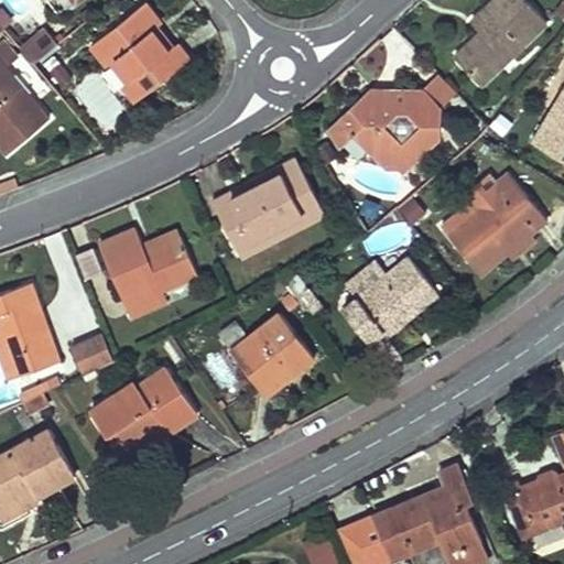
[(50,0),(51,2),(60,12),(61,13),(75,1),(74,0),(50,0)]
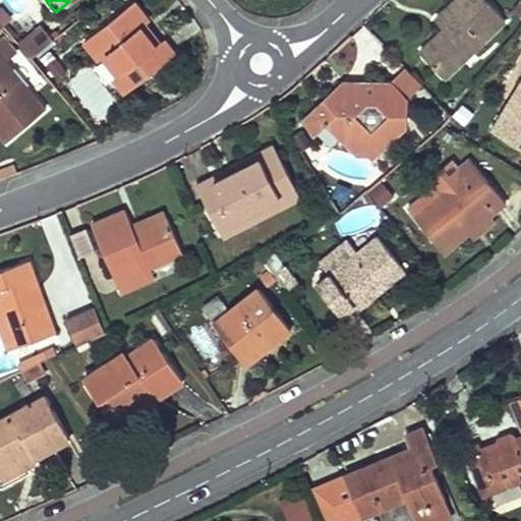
[(444,29),(451,37),(426,59),(443,76),(445,76),(506,19),(486,0),(456,0),(436,19),(444,29)]
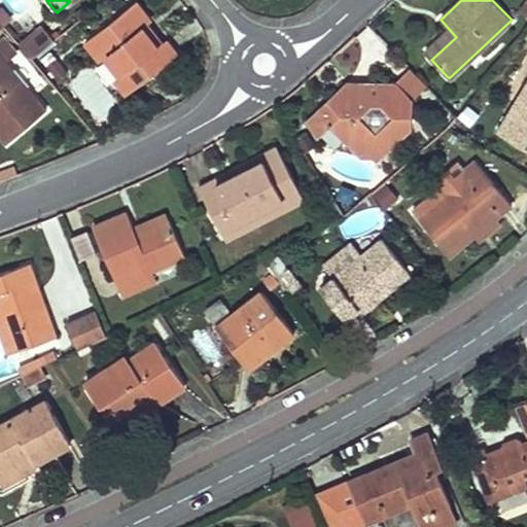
[(135,2),(85,42),(100,61),(104,58),(116,75),(113,77),(127,95),(139,84),(176,56),(166,41),(162,43),(145,24),(149,21),(135,2)]
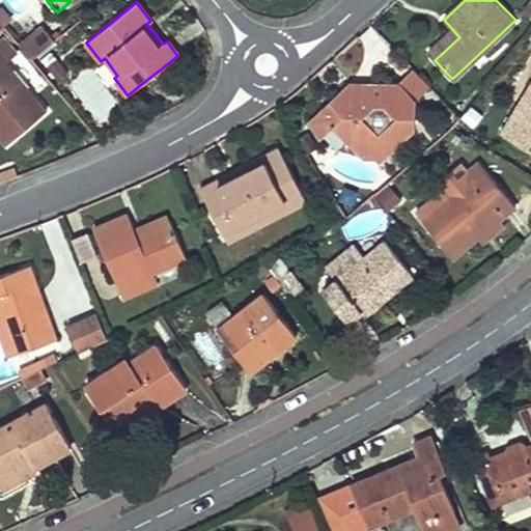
[(18,46),(31,60),(54,40),(42,27),(18,46)]
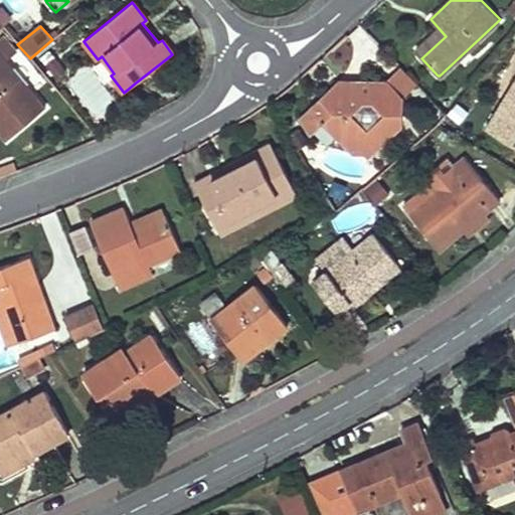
[(421,58),(446,36),(439,28),(415,51),(421,58)]
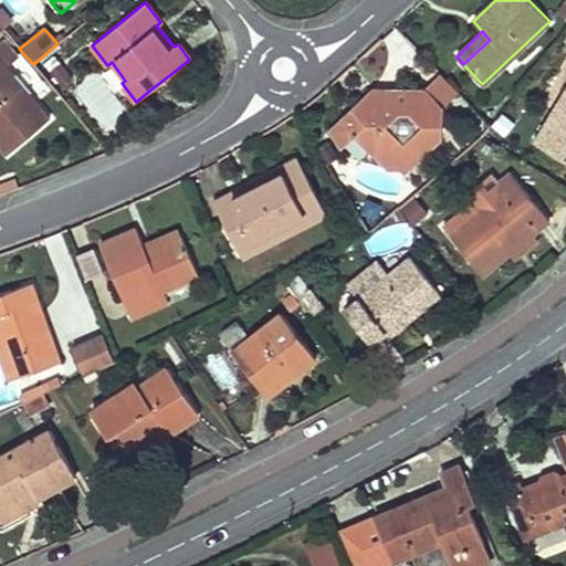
[(0,144),(8,154),(49,118),(0,61),(0,144)]
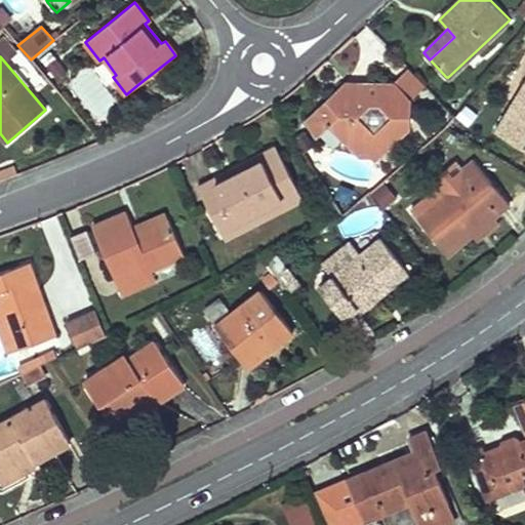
[(54,58),(46,66),(56,78),(65,71),(54,58)]
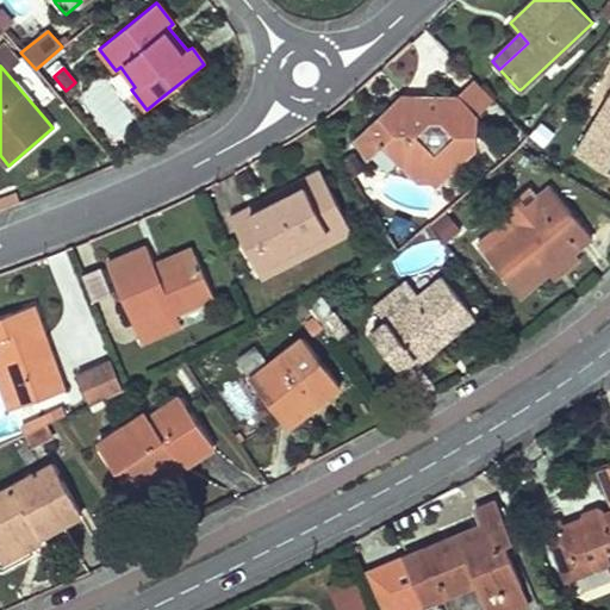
[(474,86),(460,99),(478,117),(492,103),(474,86)]
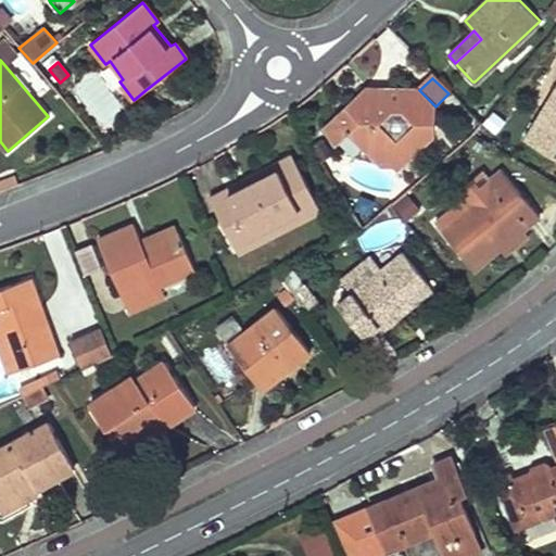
[(341,112),(333,118),(348,135),(350,131),(379,162),(393,163),(399,169),(434,134),(436,119),(434,118),(429,113),(436,106),(419,90),(386,88),(386,100),(375,100),(367,88),(355,98),(341,112)]
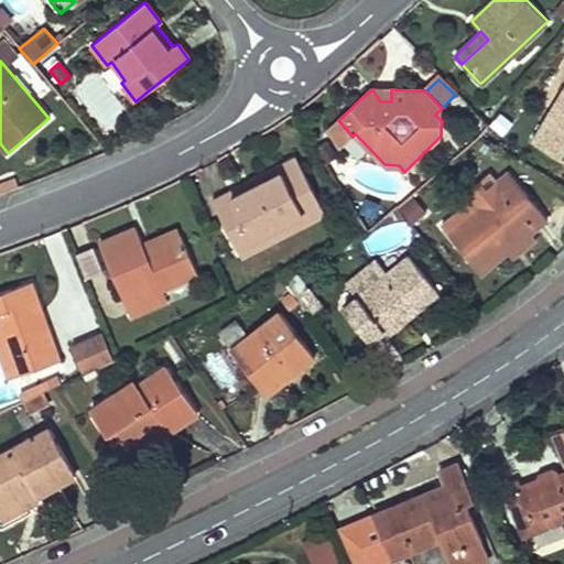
[(380,101),(391,101),(391,89),(372,89),(380,101)]
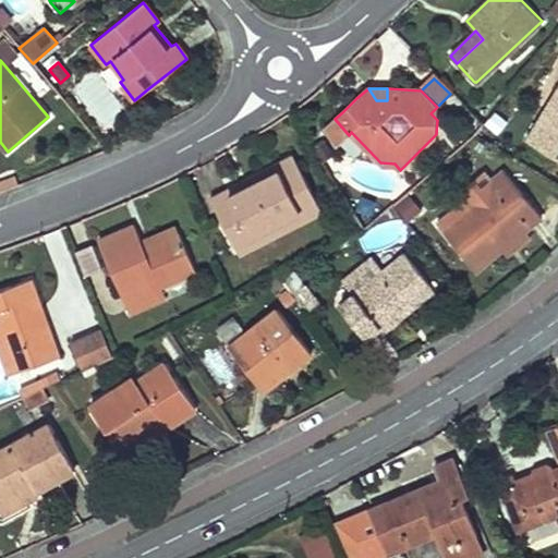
[(557,91),(529,140),(557,156),(557,91)]
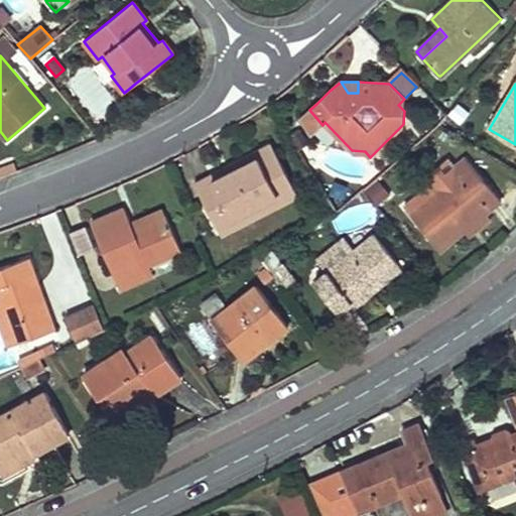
[(323,125),(309,110),(301,118),(312,135),(323,125)]
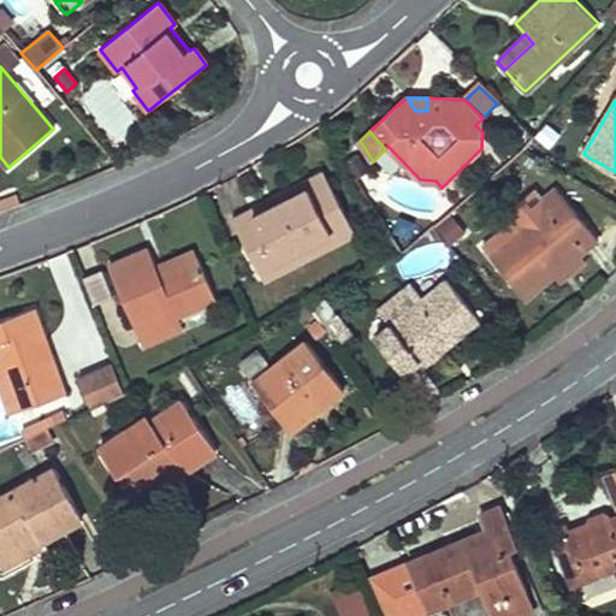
[(309,188),(282,201),(255,215),(253,209),(234,220),(255,260),(271,253),(274,261),(331,232),(309,188)]
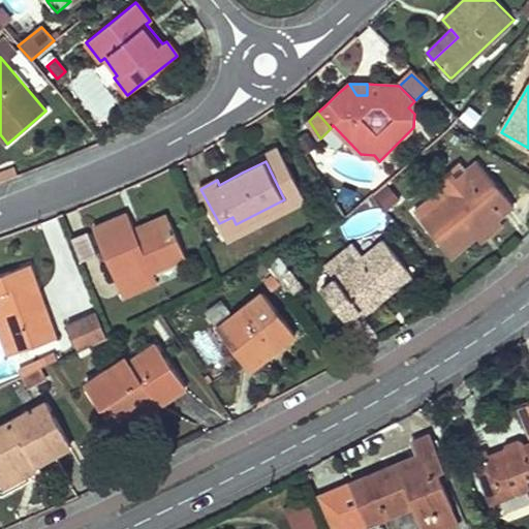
[(477,162),(467,172),(471,177),(483,167),(477,162)]
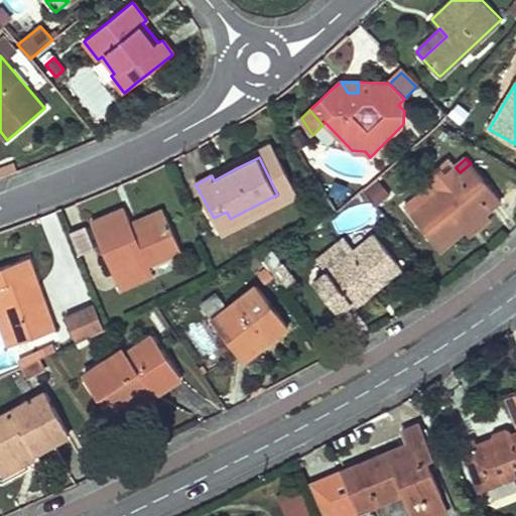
[(426,181),(431,186),(456,167),(450,161),(426,181)]
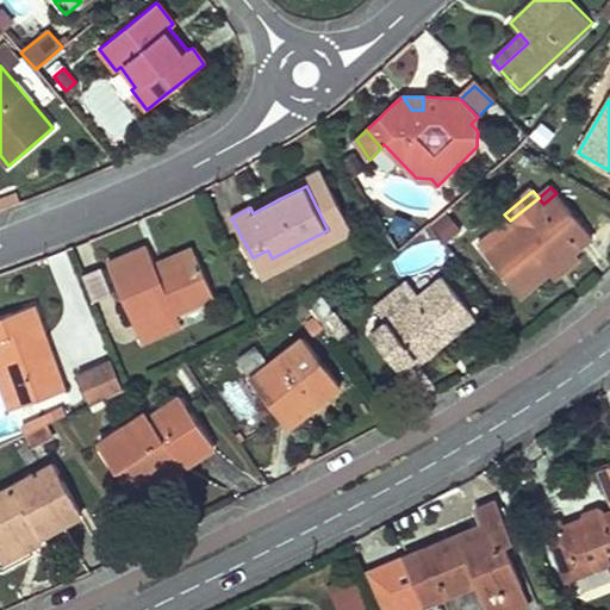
[(592,237),(556,193),(543,204),(542,205),(486,253),(521,296),(548,273),(573,253),(592,237)]
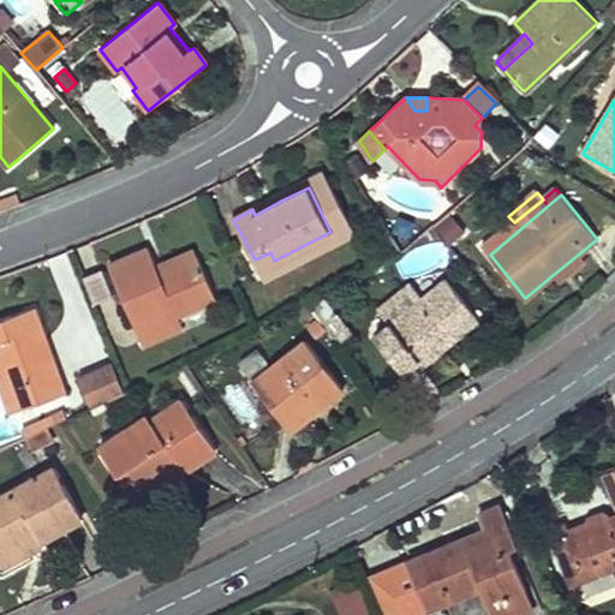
[(278,196),(252,209),(255,215),(281,201),(278,196)]
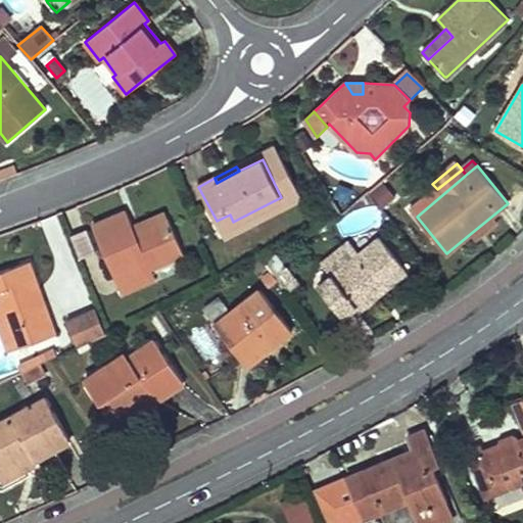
[(417,217),(465,176),(466,175),(462,170),(437,189),(411,209),(417,217)]
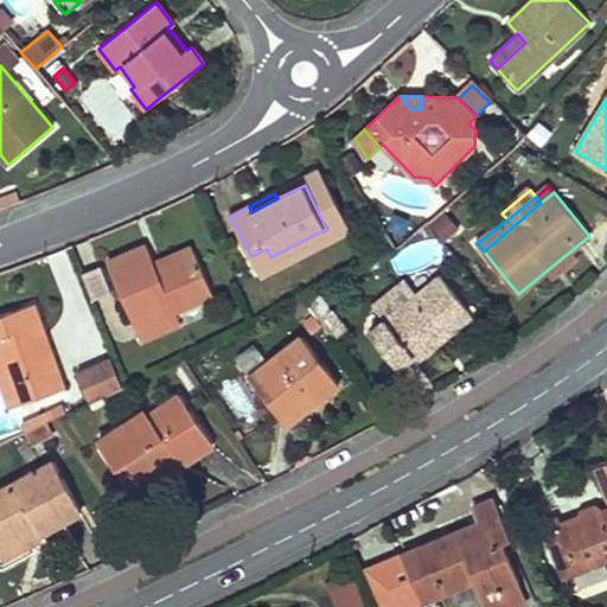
[(440,242),(459,231),(448,212),(429,223),(440,242)]
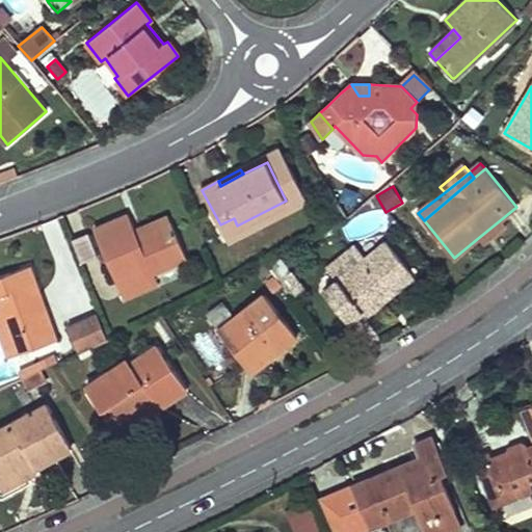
[(94,231),(124,300),(159,285),(154,272),(186,259),(170,222),(137,237),(135,231),(129,216),(128,215),(94,231)]
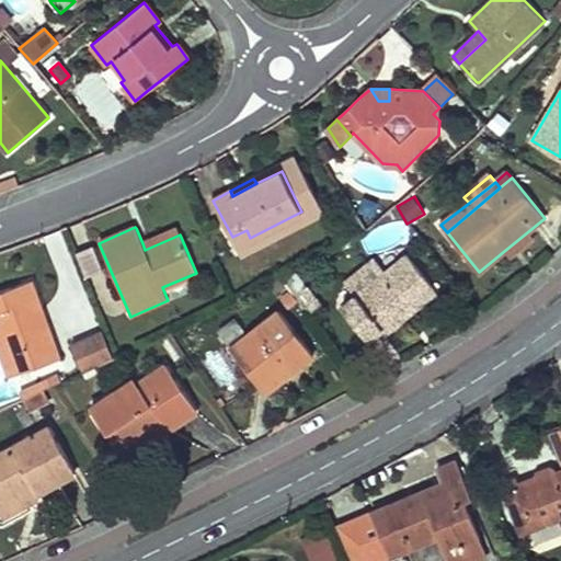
[(142,243),(145,250),(180,235),(176,228),(142,243)]
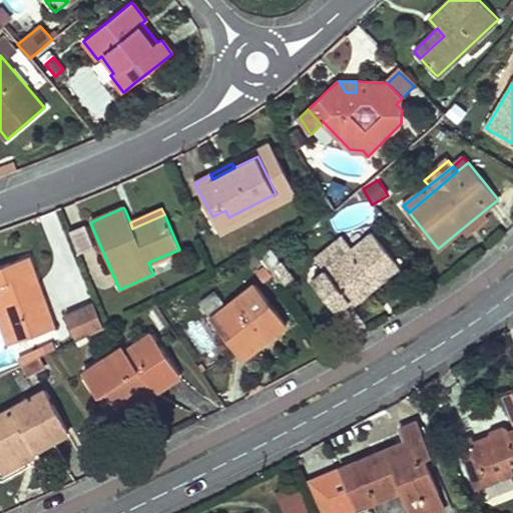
[(482,212),(461,229),(466,236),(487,219),(482,212)]
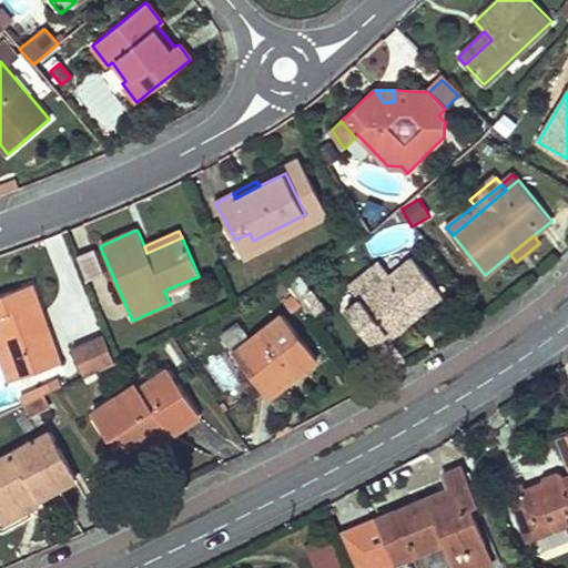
[(351,284),(363,300),(347,312),(372,344),(385,333),(389,338),(442,295),(413,259),(389,277),(378,263),(351,284)]
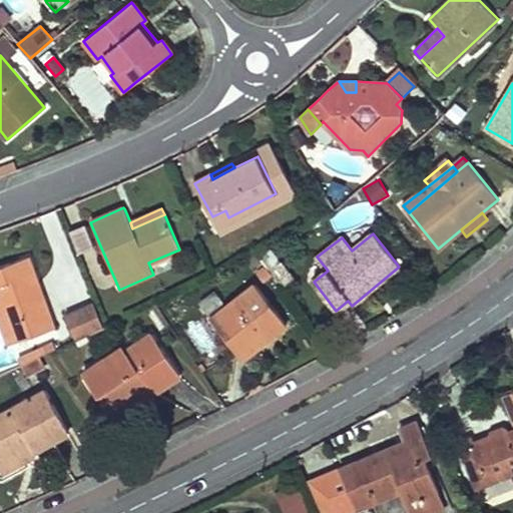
[(26,259),(0,268),(0,318),(11,345),(39,334),(50,331),(38,298),(36,298),(33,299),(28,287),(34,285),(30,274),(34,273),(29,258),(26,259)]
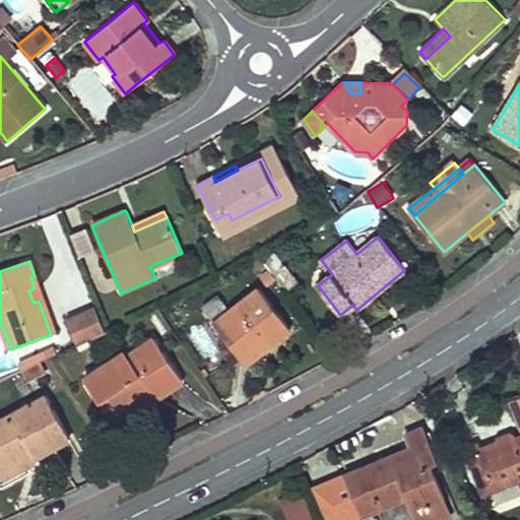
[(283,265),(273,272),(288,291),(299,283),(283,265)]
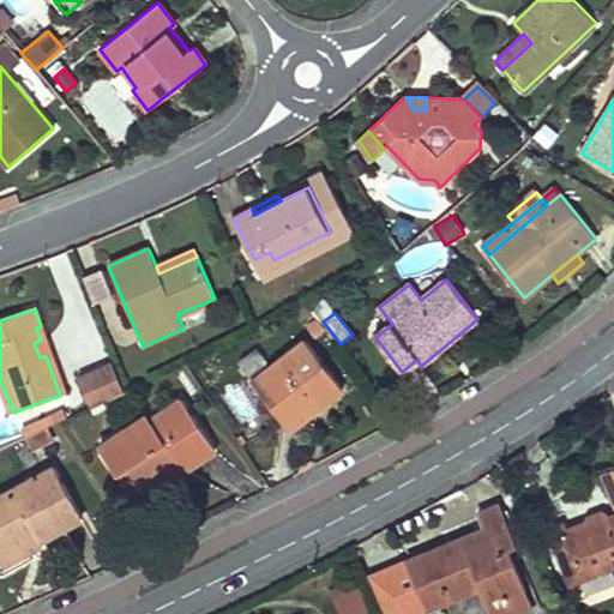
[(41,326),(36,327),(41,341),(34,343),(40,357),(43,356),(46,356),(60,396),(66,393),(41,326)]
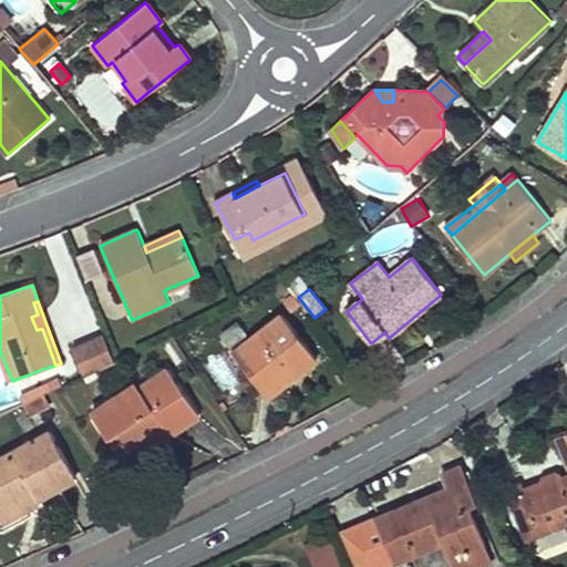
[(298,372),(316,359),(281,313),(234,351),(268,397),(298,372)]
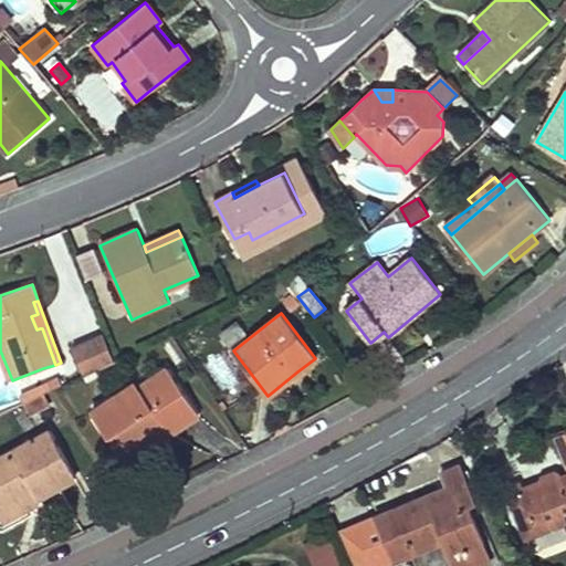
[(75,354),(85,375),(114,362),(106,342),(104,342),(75,354)]
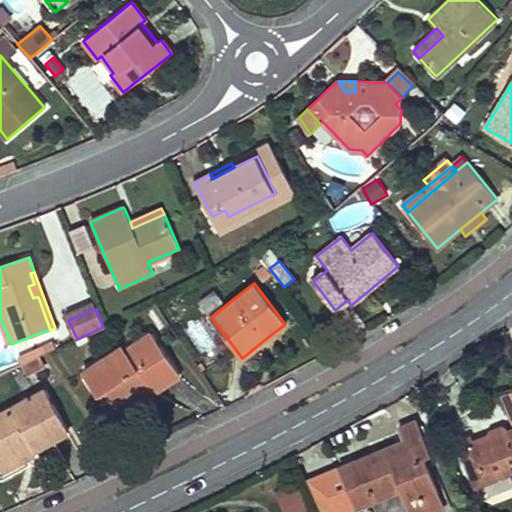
[(151,334),(126,351),(125,352),(113,360),(108,364),(104,359),(84,373),(114,419),(131,408),(128,402),(149,388),(152,393),(179,375),(151,334)]
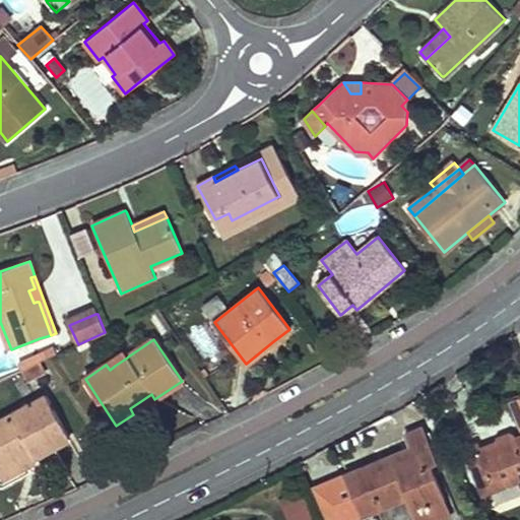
[(124,352),(106,365),(110,370),(115,366),(127,358),(128,356),(124,352)]
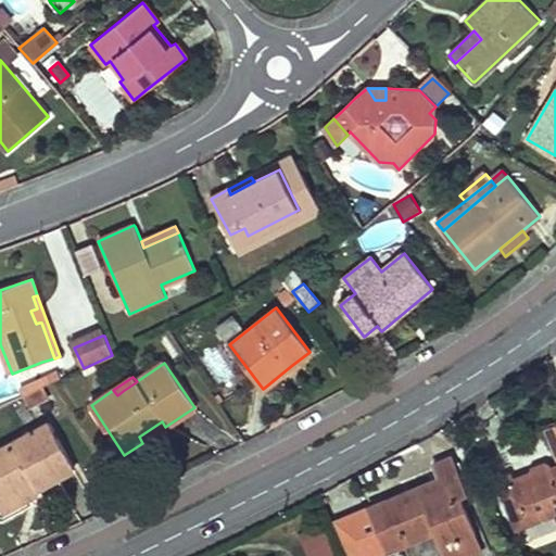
[(43,380),(21,384),(25,404),(48,400),(43,380)]
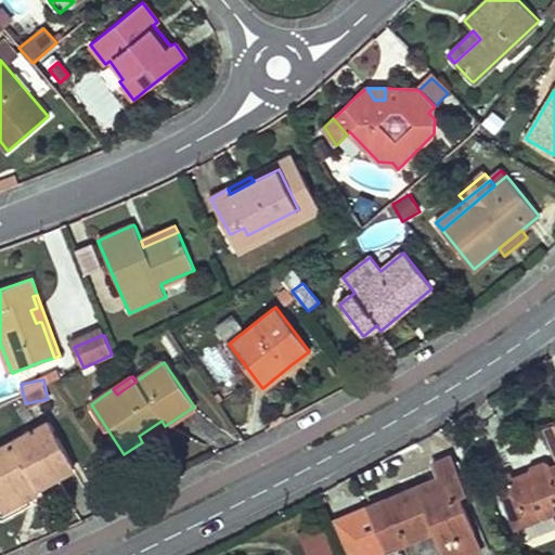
[(162,421),(139,436),(142,442),(165,426),(162,421)]
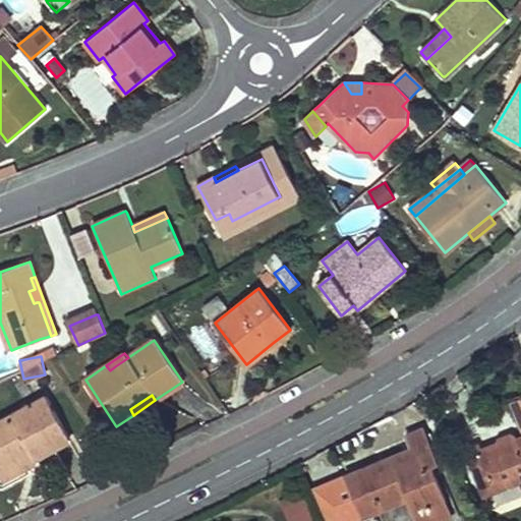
[(47,397),(0,421),(0,467),(30,452),(33,459),(70,440),(47,397)]
